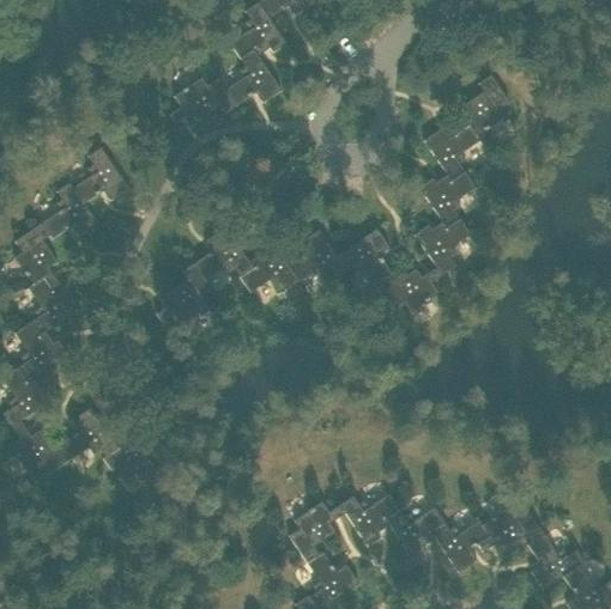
[(259,0),(258,1),(270,17),(289,4),(295,14),(314,1),(313,0),(259,0)]
